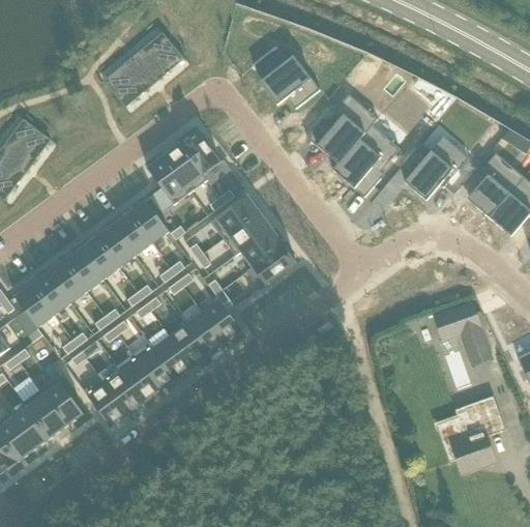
[(160,31),(102,80),(124,106),(183,57),(160,31)]
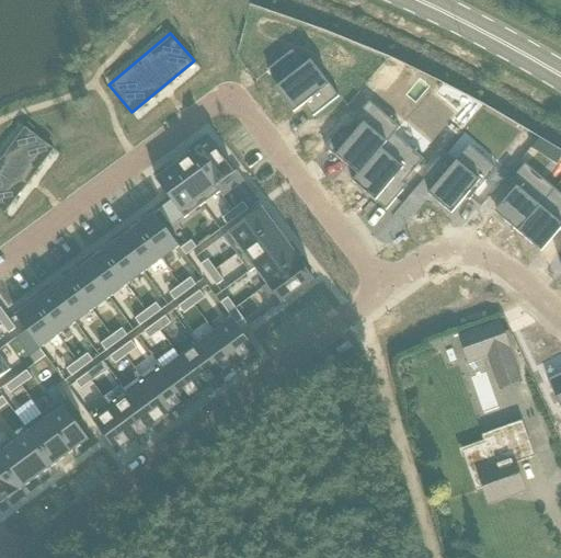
[(286,53),(267,67),(279,82),(274,87),(279,93),(293,111),(304,102),(312,114),(339,94),(332,86),(330,88),(327,84),(329,82),(310,58),(308,60),(298,68),(286,53)]
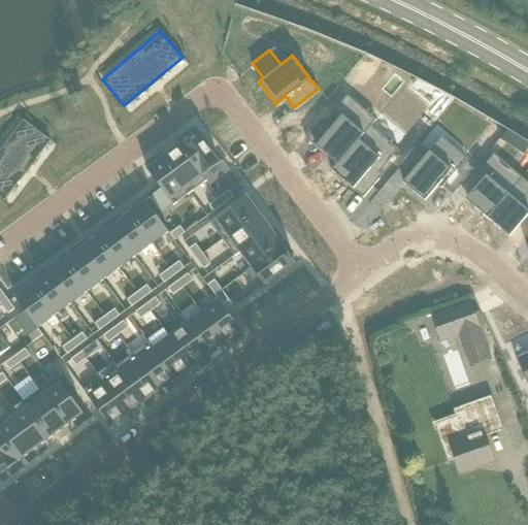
[(359,78),(377,58),(366,52),(350,71),(359,78)]
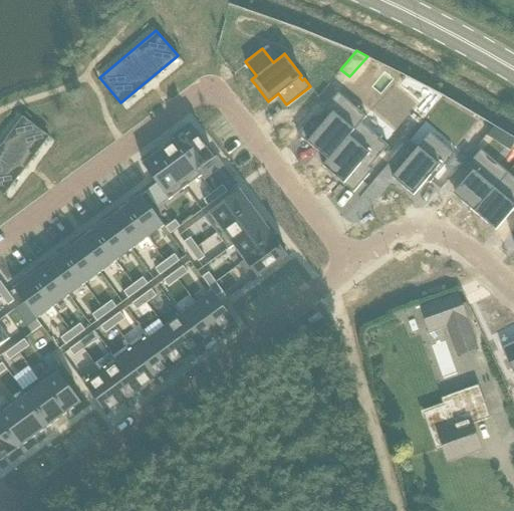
[(424,116),(443,94),(429,86),(413,78),(406,74),(399,83),(420,100),(414,108),(424,116)]
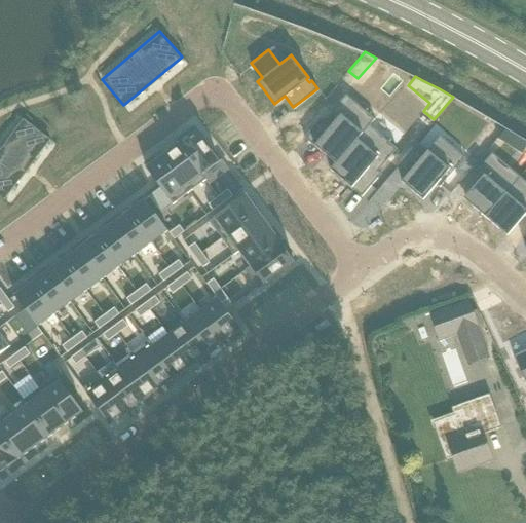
[(320,138),(314,144),(317,147),(335,161),(335,162),(369,123),(374,117),(345,94),(324,119),(330,125),(320,138)]
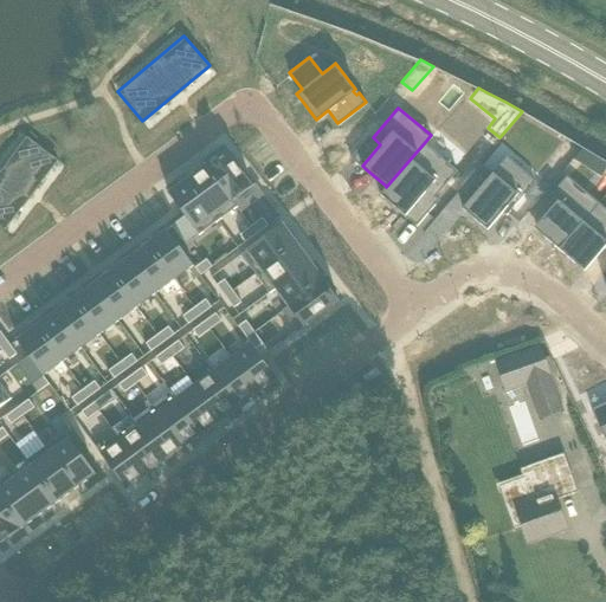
[(26,135),(0,168),(0,224),(4,228),(57,159),(26,135)]
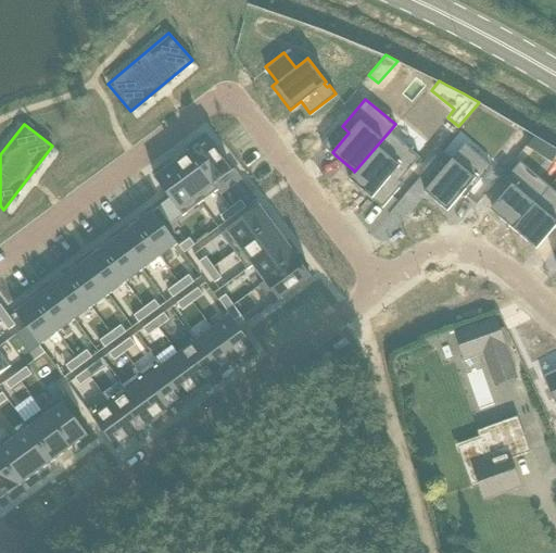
[(354,171),(349,177),(368,195),(371,197),(375,193),(383,202),(381,205),(382,206),(402,183),(399,179),(419,155),(390,130),(354,172),(354,171)]
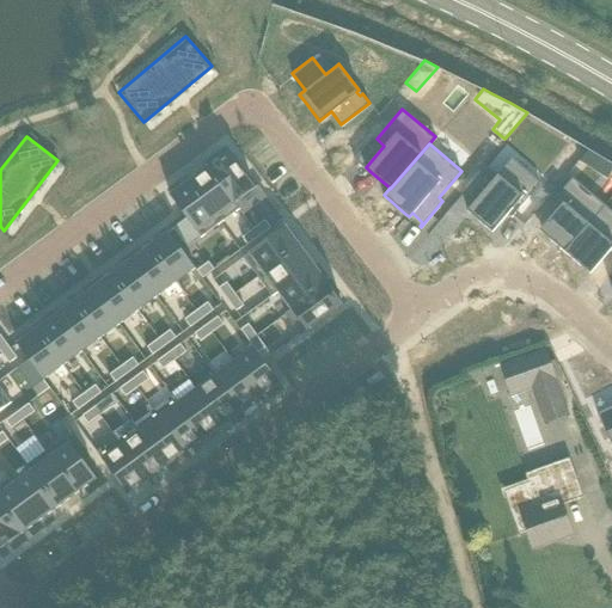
[(579,159),(592,166),(599,154),(588,148),(579,159)]
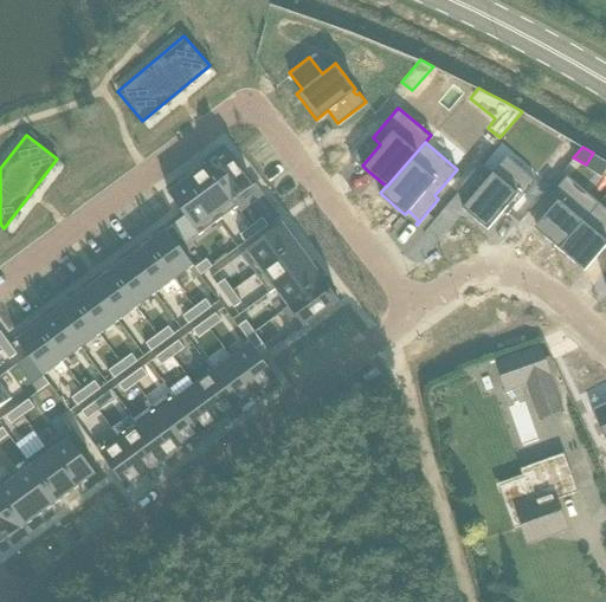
[(225,149),(206,163),(232,199),(233,199),(251,185),(225,149)]
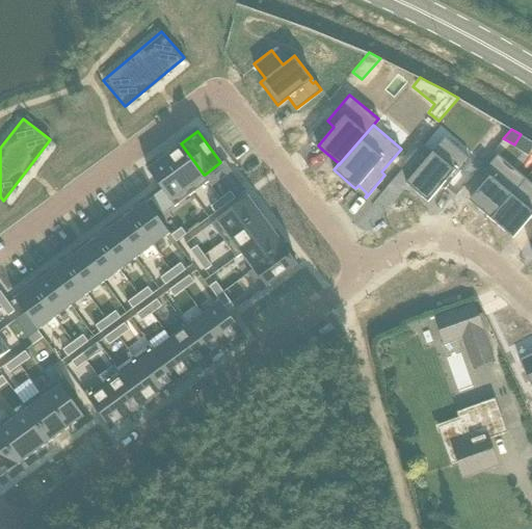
[(423,142),(401,168),(402,168),(416,154),(424,161),(405,182),(422,196),(428,201),(433,194),(441,185),(445,188),(470,158),(445,136),(432,151),(423,142)]
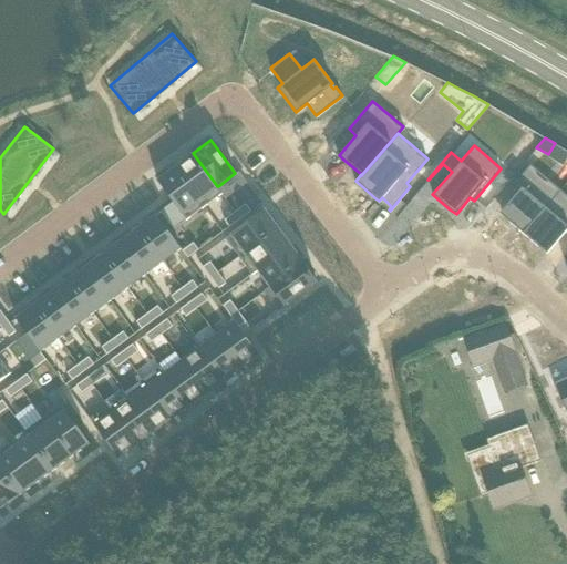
[(193,153),(175,166),(204,205),(222,192),(218,186),(217,186),(193,153)]
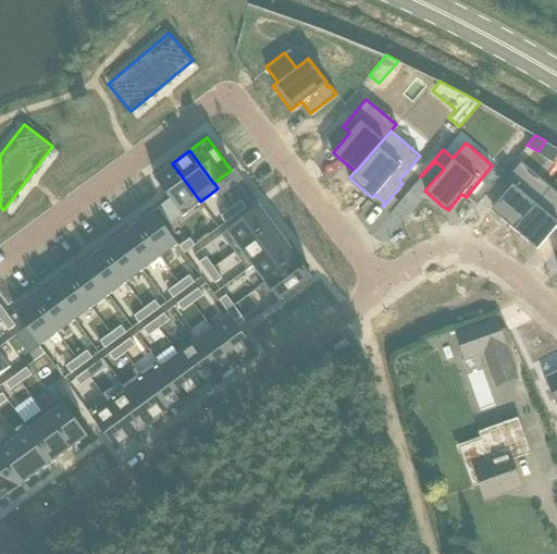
[(493,207),(491,209),(500,218),(500,219),(503,220),(504,220),(514,229),(551,185),(549,185),(547,187),(519,162),(506,177),(512,183),(493,207)]
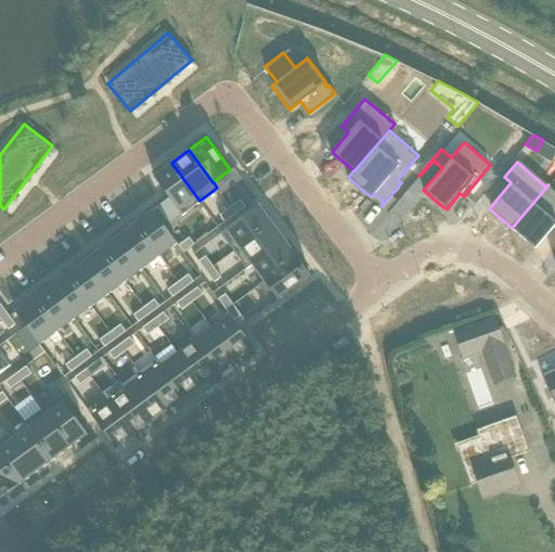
[(171,163),(154,176),(166,192),(182,214),(199,201),(171,163)]
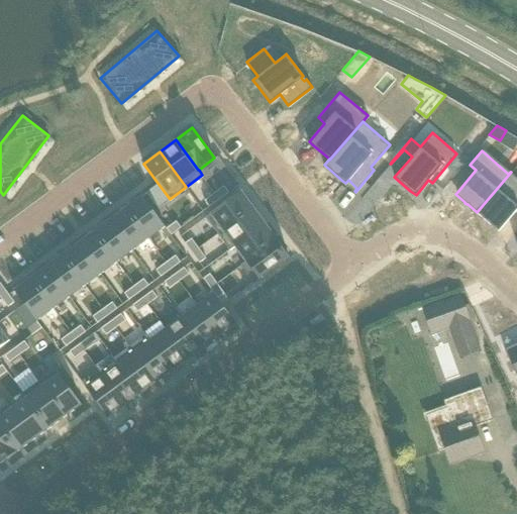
[(511,172),(477,212),(487,220),(486,221),(488,223),(489,222),(498,230),(500,228),(516,208),(516,181),(510,175),(512,173),(511,172)]
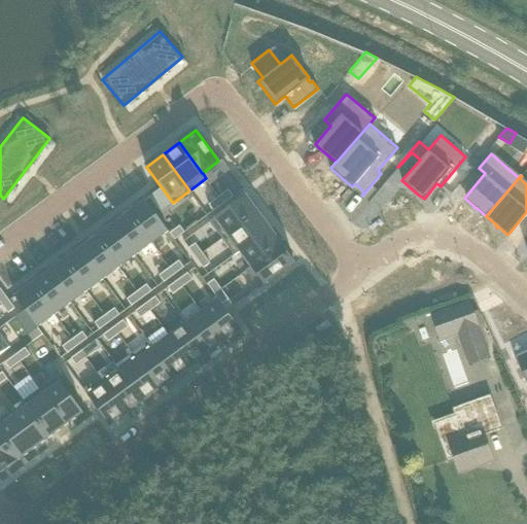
[(227,188),(218,196),(223,202),(233,195),(227,188)]
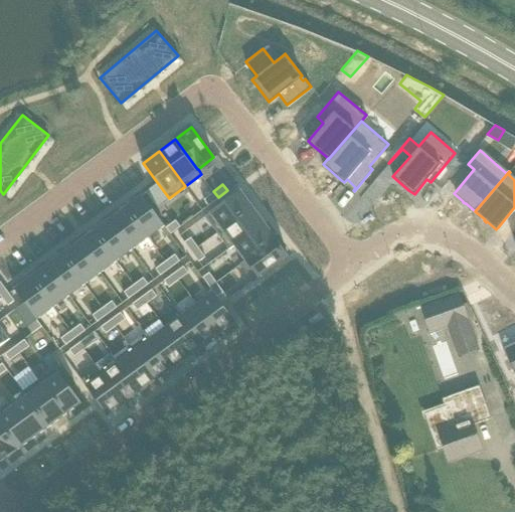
[(239,189),(204,215),(216,231),(251,205),(239,189)]
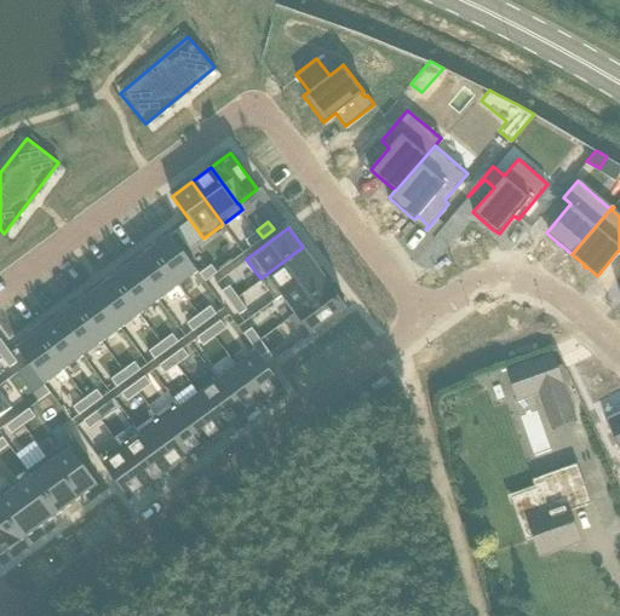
[(257,230),(245,239),(251,246),(263,237),(257,230)]
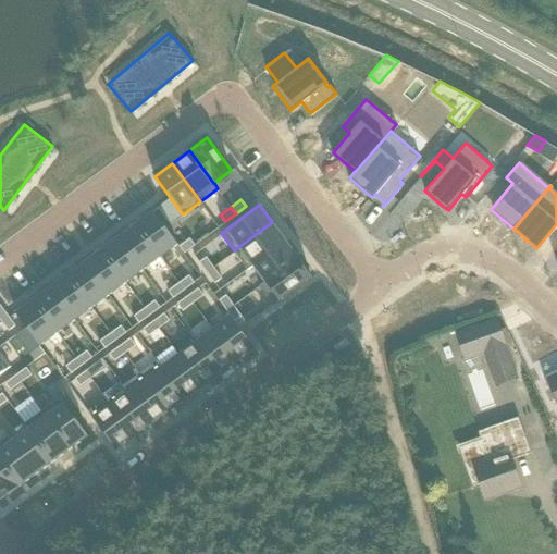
[(153,210),(136,222),(160,255),(177,243),(153,210)]
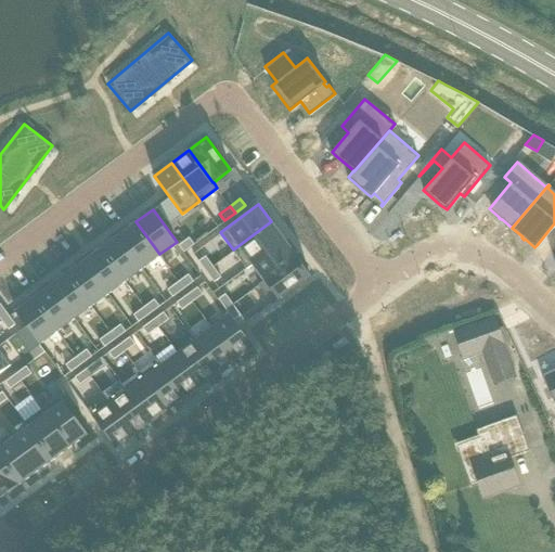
[(136,221),(118,234),(142,267),(159,254),(136,221)]
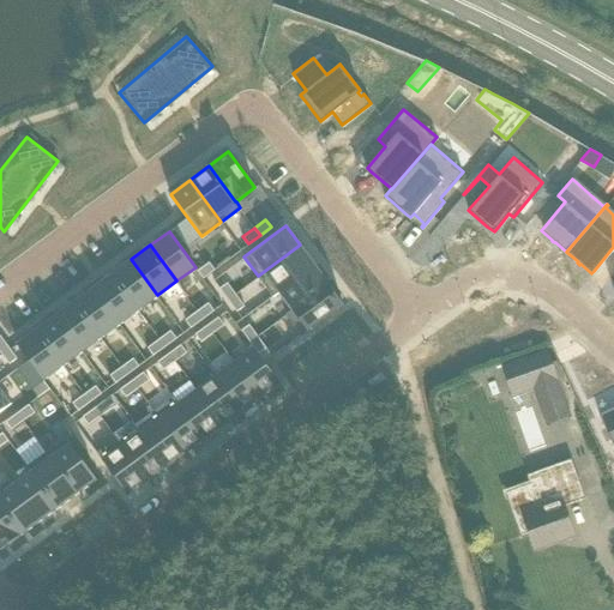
[(300,245),(258,276),(272,295),(280,291),(278,290),(314,264),(300,245)]
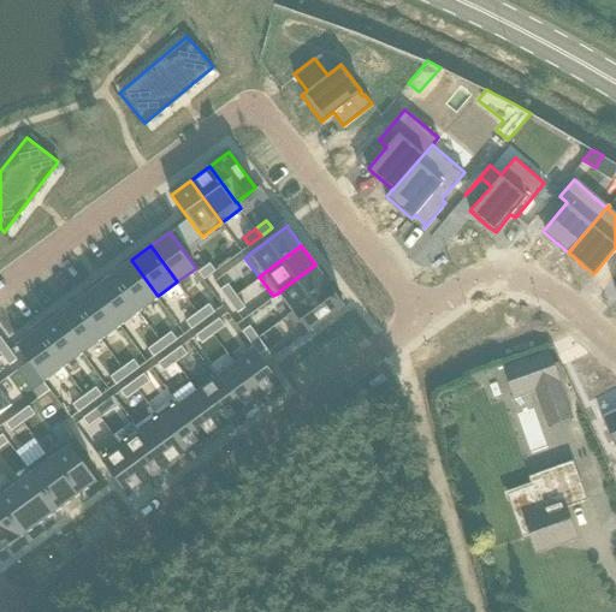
[(131,260),(112,274),(138,310),(158,296),(131,260)]
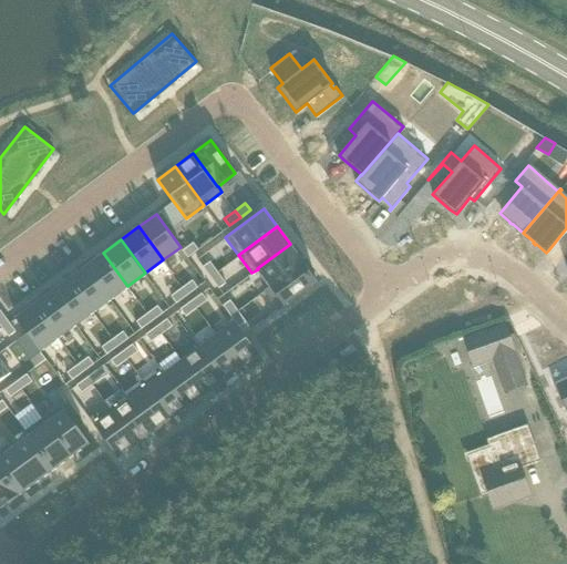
[(193,241),(182,248),(187,256),(198,248),(193,241)]
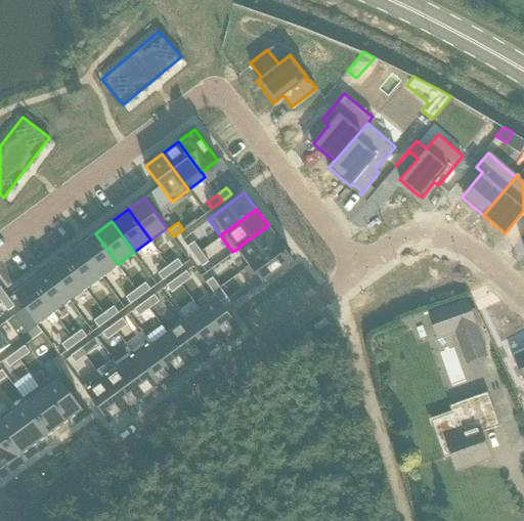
[(268,225),(237,248),(238,249),(249,263),(250,264),(280,242),(268,225)]
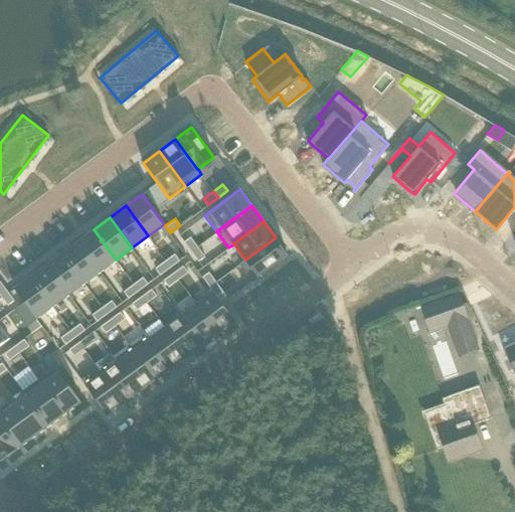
[(94,229),(78,240),(101,271),(116,260),(94,229)]
